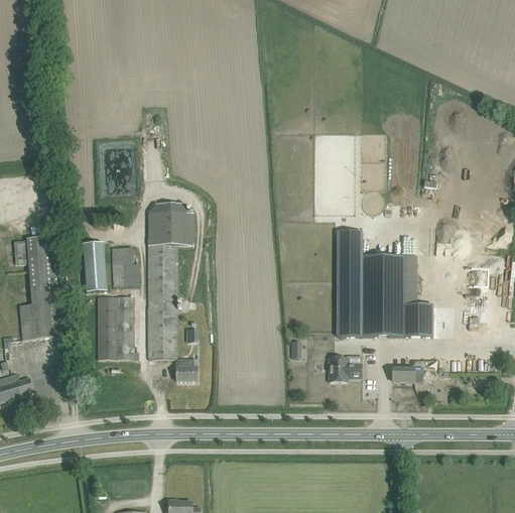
[(474,134),(473,143),(484,144),(485,135),(474,134)]
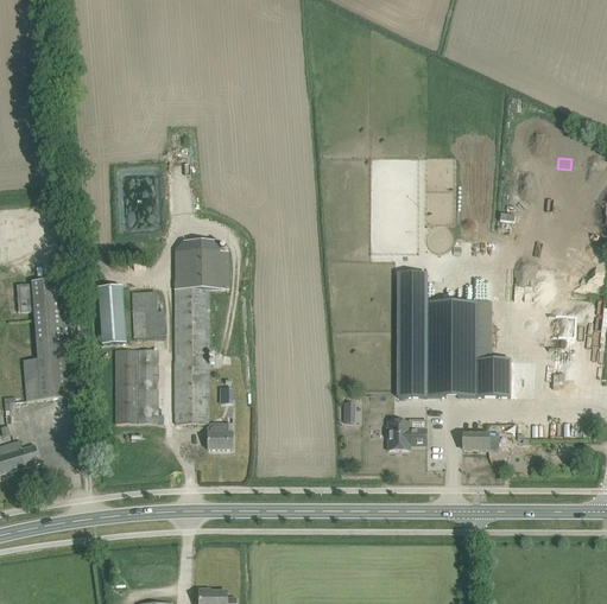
[(189,175),(181,176),(184,195),(193,192),(189,175)]
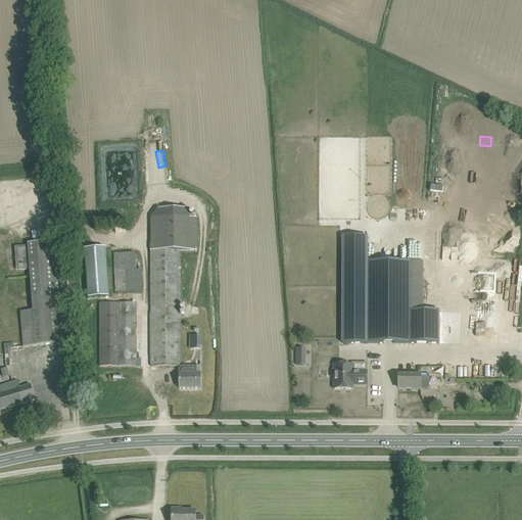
[(150,364),(179,363),(177,247),(193,247),(193,215),(186,215),(185,205),(155,206),(148,214),(148,241),(150,364)]
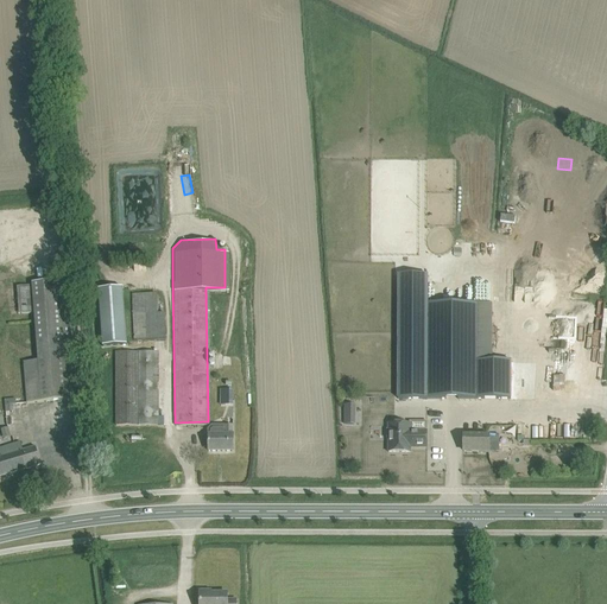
[(397,272),(397,395),(411,395),(427,395),(474,395),(475,357),(475,300),(428,300),(427,300),(427,272),(397,272)]
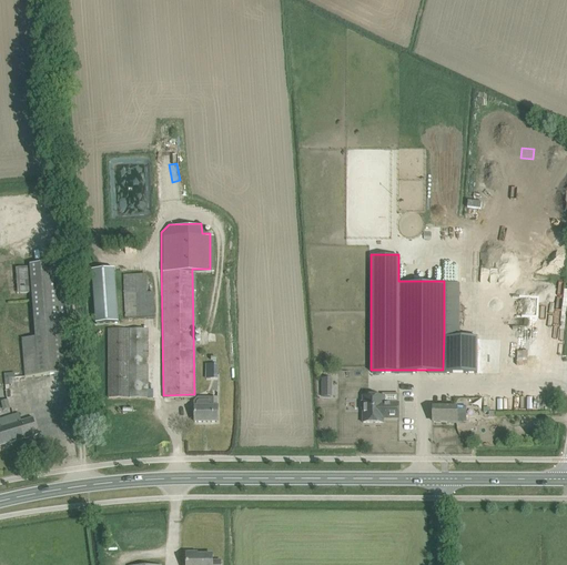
[(71,370),(62,259),(29,262),(34,334),(21,335),(24,374),(71,370)]
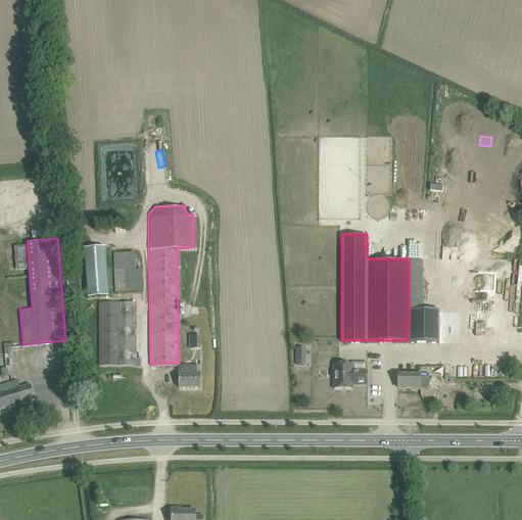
[(84,248),(86,295),(106,293),(103,247),(84,248)]
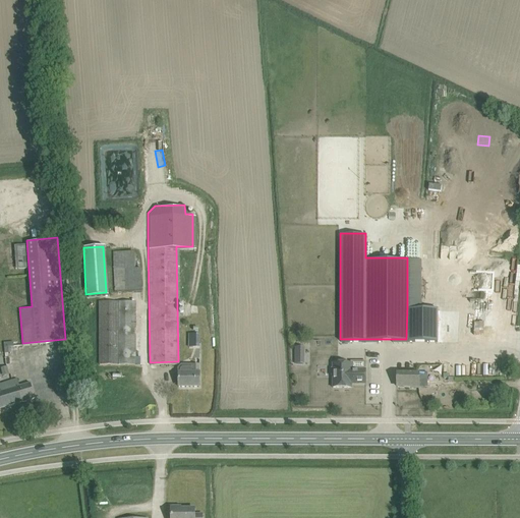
[(113,251),(114,289),(140,289),(140,264),(134,264),(134,251),(113,251)]
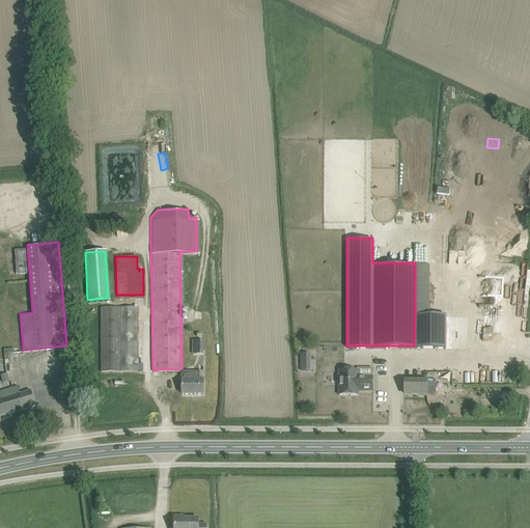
[(100,305),(101,369),(137,368),(135,305),(100,305)]
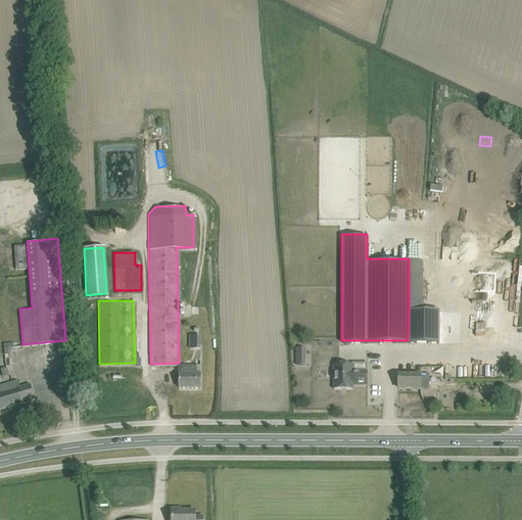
[(438,308),(421,308),(409,308),(408,340),(438,340),(438,320),(440,320),(440,316),(438,316),(438,308)]
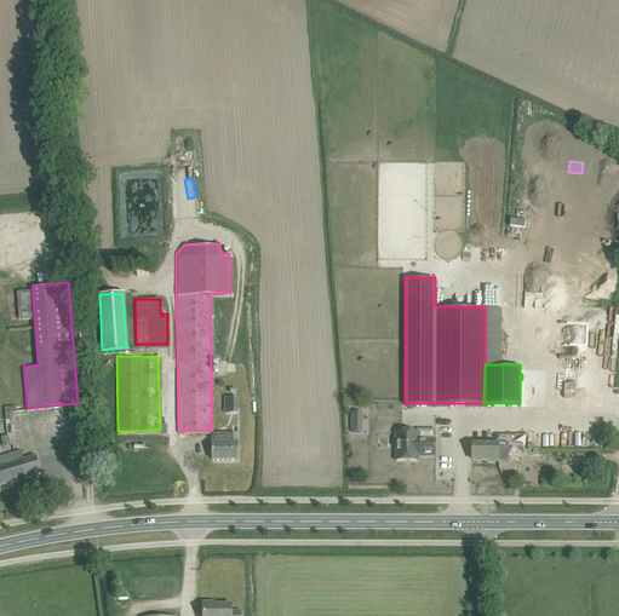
[(562,379),(562,393),(577,393),(578,379),(562,379)]
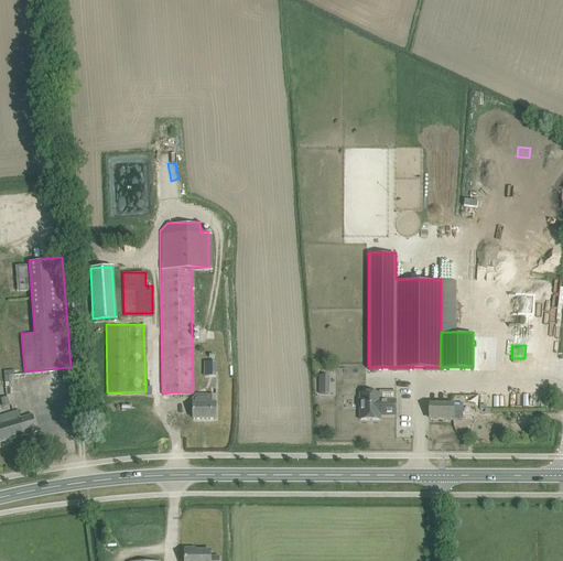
[(203,358),(204,373),(216,373),(216,357),(203,358)]
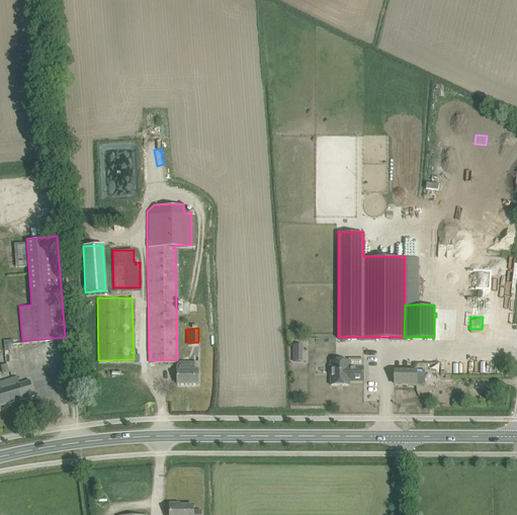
[(300,358),(300,341),(292,341),(292,358),(300,358)]
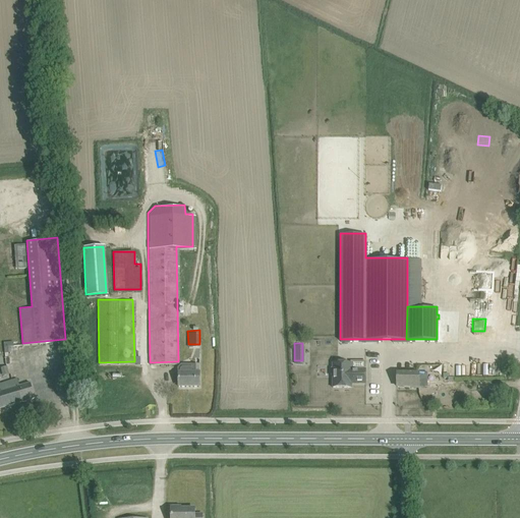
[(332,371),(332,385),(350,385),(350,381),(364,381),(364,366),(350,366),(350,360),(332,360),(332,365),(331,365),(330,366),(330,370),(330,371),(332,371)]
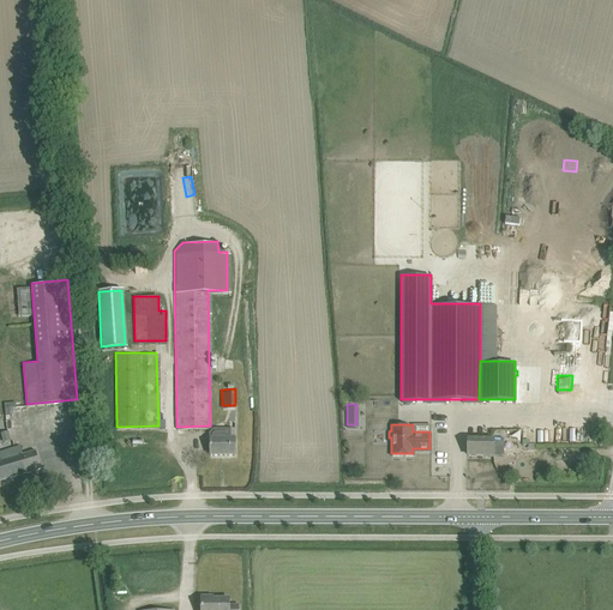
[(234,435),(234,427),(212,427),(209,430),(209,434),(209,453),(234,452),(234,435)]
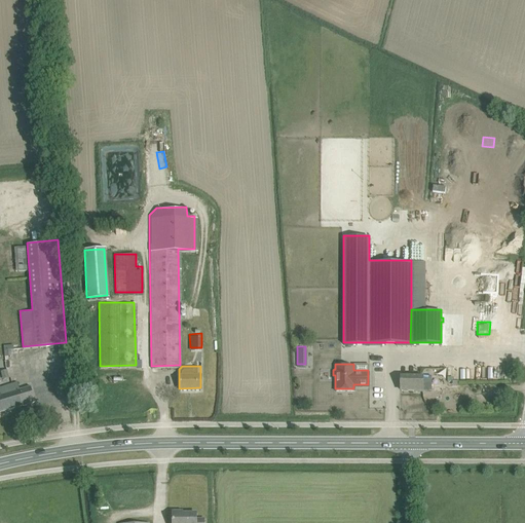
[(421,389),(421,388),(429,388),(429,373),(400,373),(400,387),(414,387),(414,389),(421,389)]
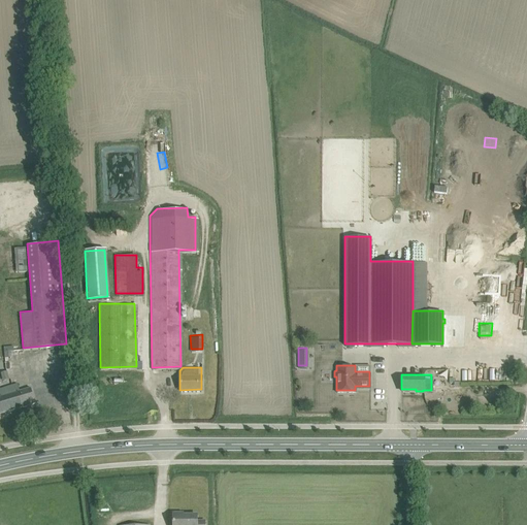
[(0,411),(34,400),(35,400),(30,386),(19,389),(17,381),(0,386),(0,411)]
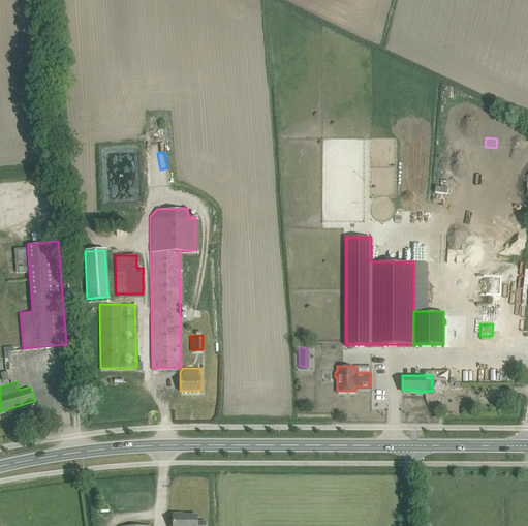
[(204,525),(205,520),(196,520),(196,514),(182,514),(182,513),(173,513),(173,523),(173,525),(204,525)]
